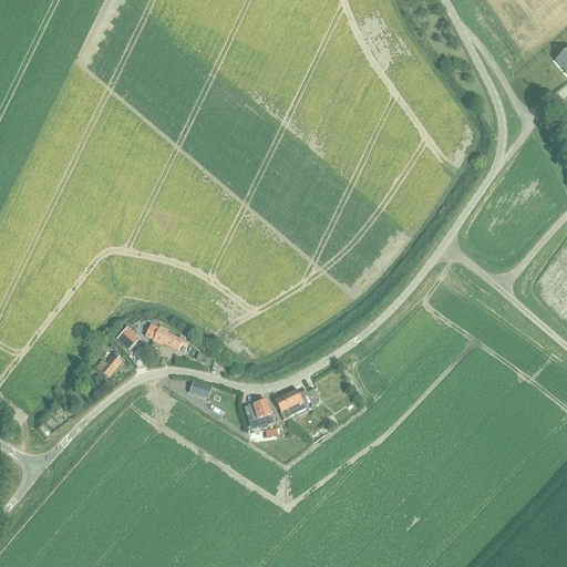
[(566,73),(566,51),(556,61),(566,73)]
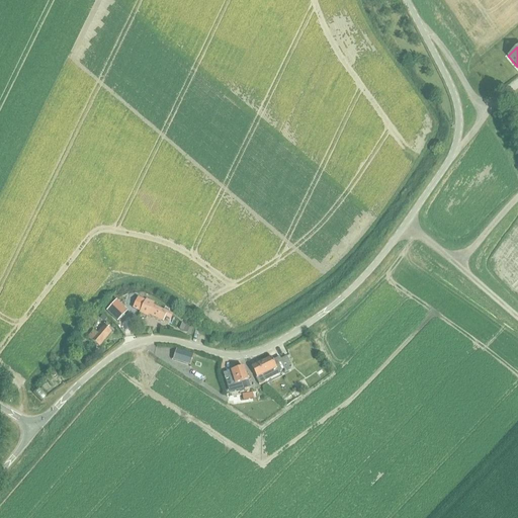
[(148,300),(142,315),(148,317),(149,316),(163,323),(165,318),(171,321),(174,315),(162,309),(153,305),(154,303),(148,300)]
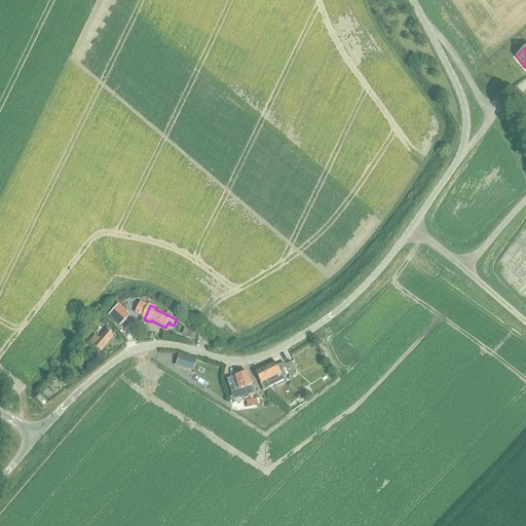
[(119,328),(129,316),(118,306),(108,317),(119,328)]
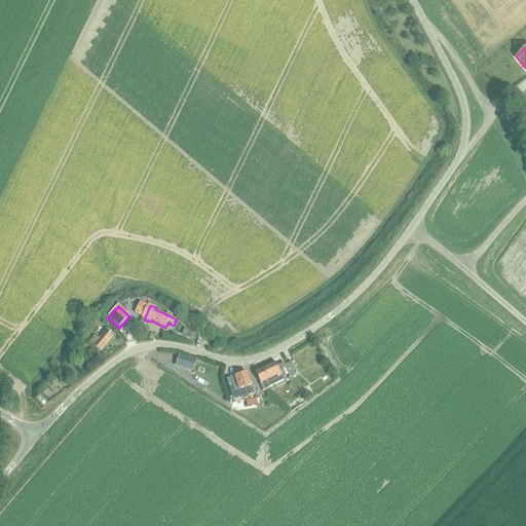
[(94,336),(90,339),(88,342),(91,346),(99,351),(112,337),(107,333),(110,331),(108,329),(98,340),(94,336)]
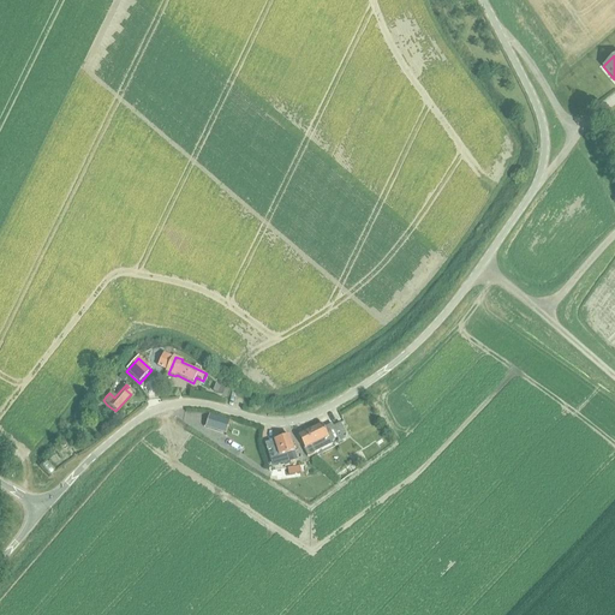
[(226,398),(230,390),(222,387),(219,393),(226,398)]
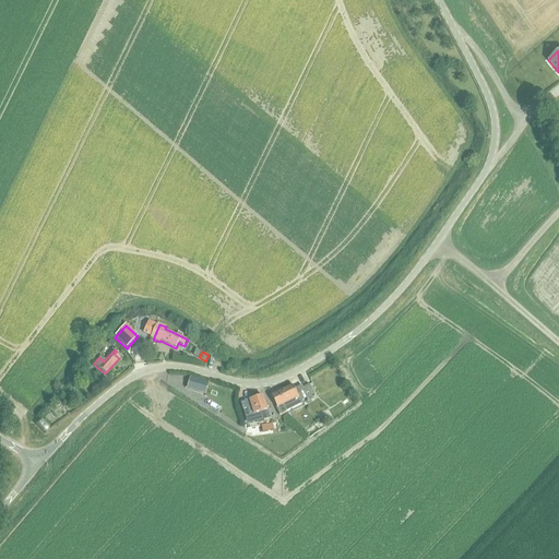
[(206,392),(210,383),(190,378),(187,387),(187,389),(195,392),(205,394),(206,392)]
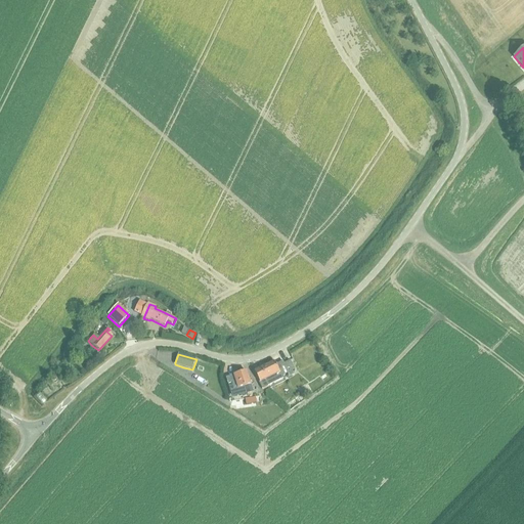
[(274,362),(254,373),(259,384),(262,390),(263,390),(268,388),(268,387),(282,380),(281,377),(289,374),(288,373),(294,370),(290,361),(284,364),(282,362),(275,365),(274,362)]
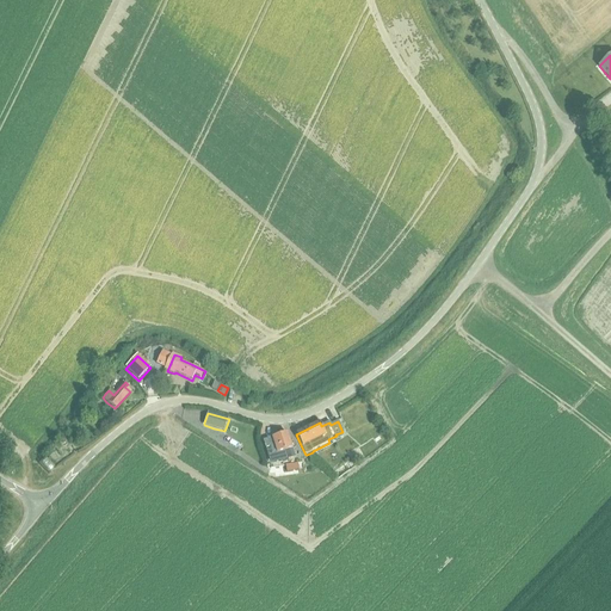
[(287,434),(264,442),(269,457),(285,452),(288,460),(295,458),(287,434)]
